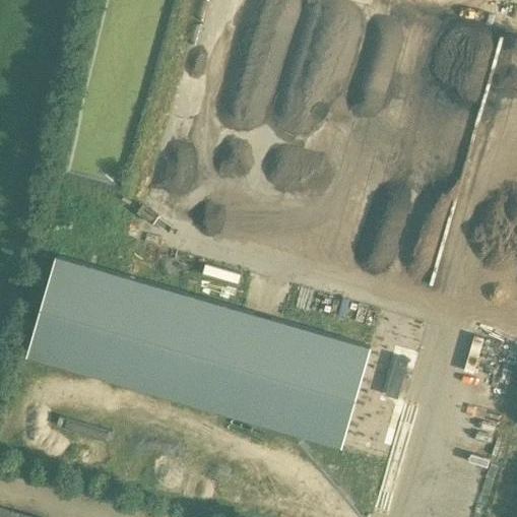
[(369,348),(54,257),(24,358),(339,449),(369,348)]
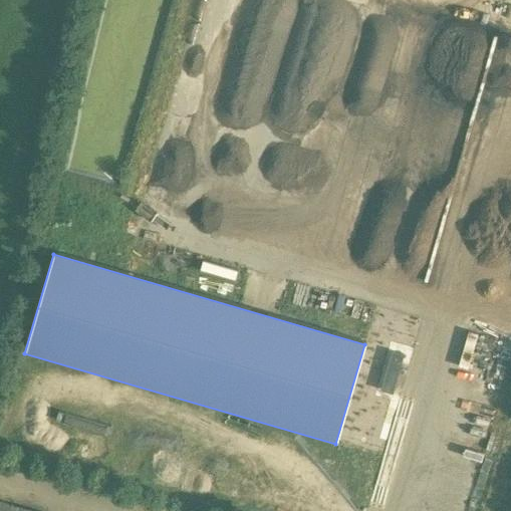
[(389,354),(377,393),(390,396),(401,357),(389,354)]
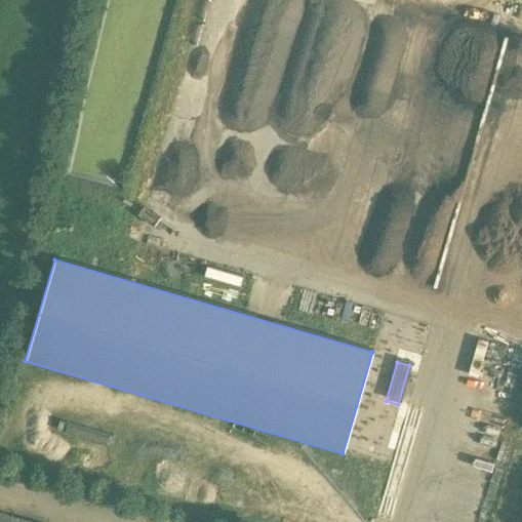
[(59,419),(55,432),(109,447),(113,436),(59,419)]
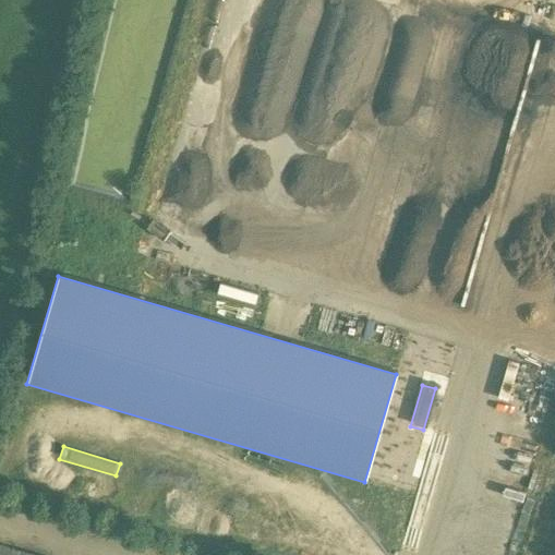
[(76,469),(65,491),(94,504),(104,482),(76,469)]
